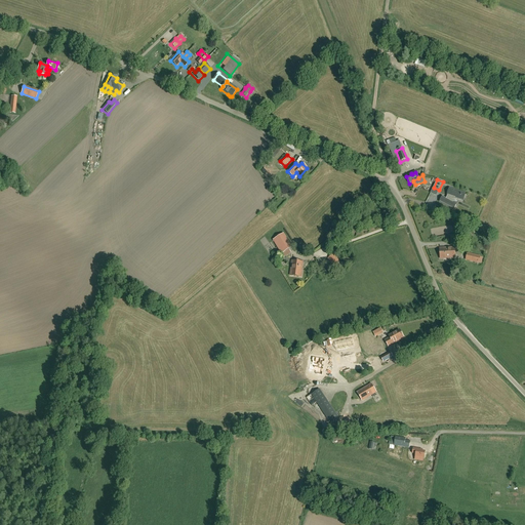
[(443,197),(440,201),(454,208),(456,203),(454,202),(455,198),(463,201),(466,193),(450,188),(448,195),(446,198),(443,197)]
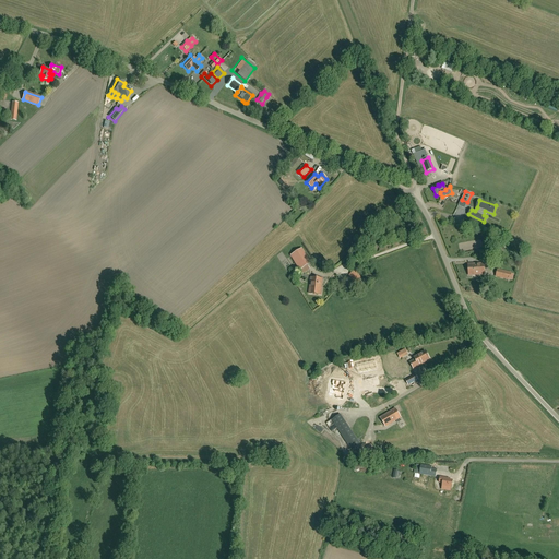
[(301,273),(312,265),(304,251),(292,258),(301,273)]
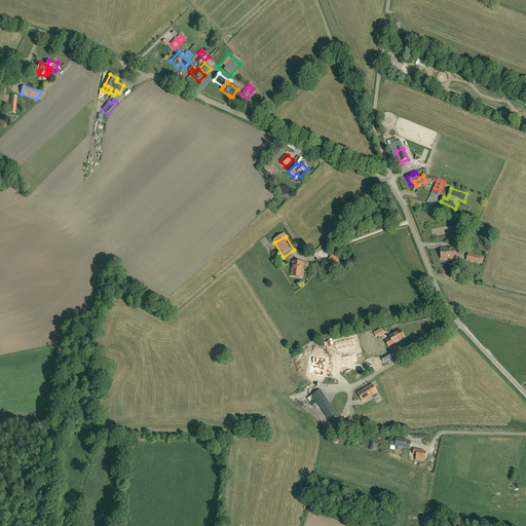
[(441,259),(455,259),(455,249),(441,250),(441,259)]
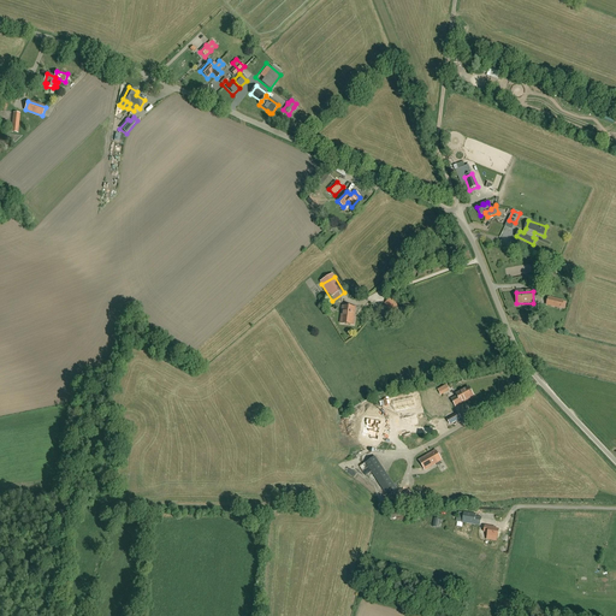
[(562,309),(563,301),(548,297),(546,306),(562,309)]
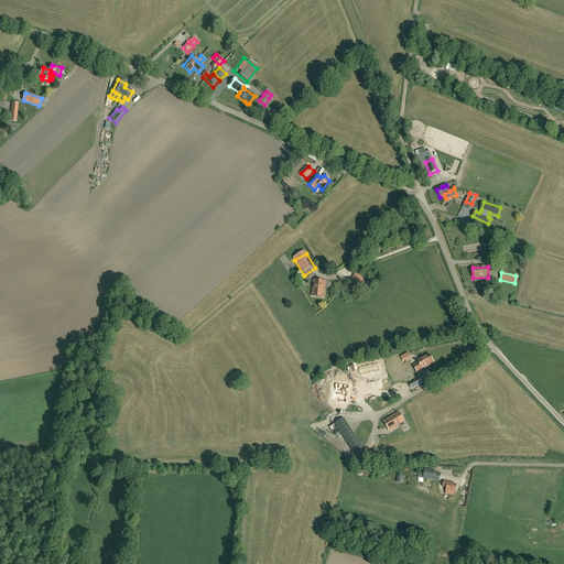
[(368,289),(365,284),(366,282),(358,273),(351,279),(364,292),(368,289)]
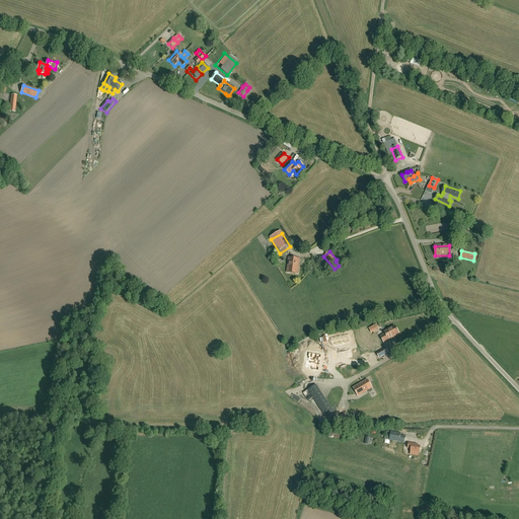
[(298,274),(299,260),(289,258),(287,273),(298,274)]
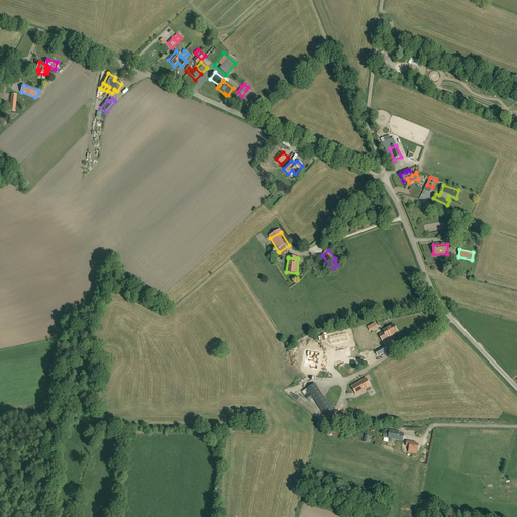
[(393,334),(397,332),(393,325),(383,331),(384,333),(379,335),(383,341),(394,335),(393,334)]
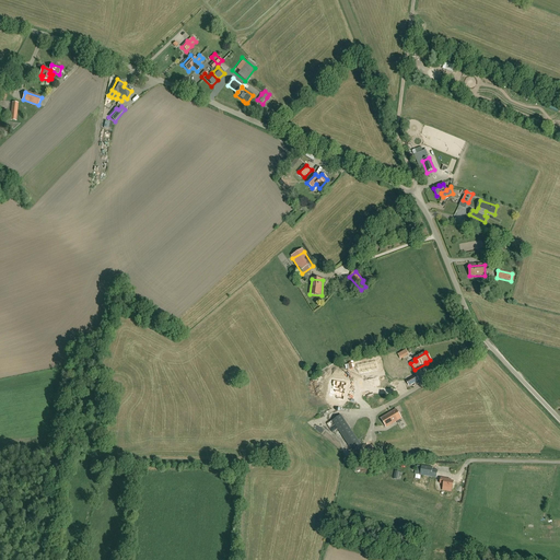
[(376,362),(357,365),(359,374),(378,370),(376,362)]
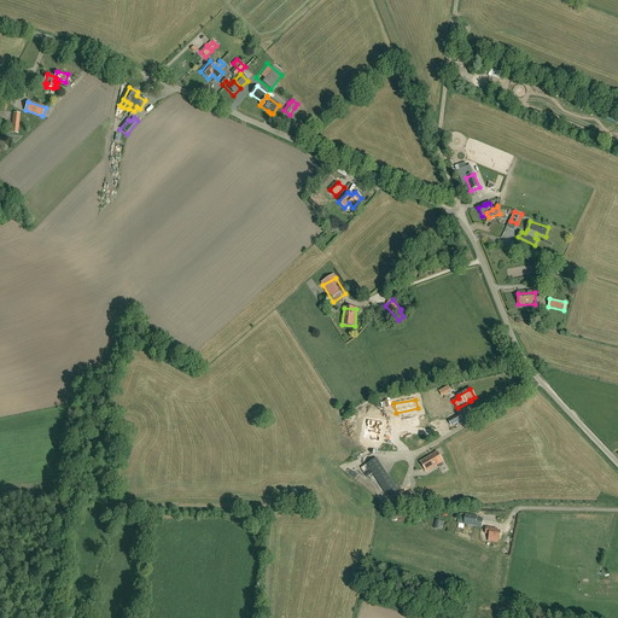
[(432,409),(392,419),(395,431),(436,423),(432,409)]
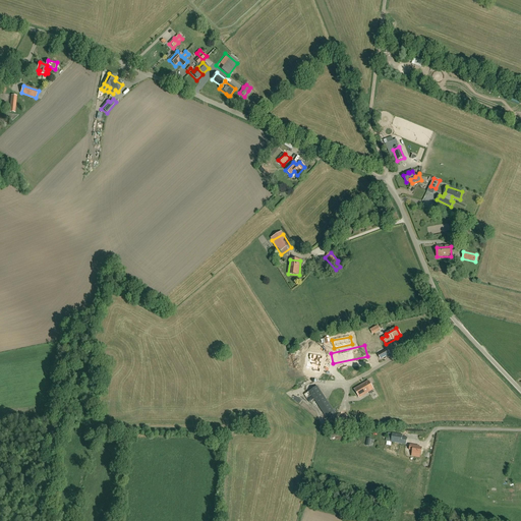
[(305,356),(324,351),(323,347),(304,352),(305,356)]
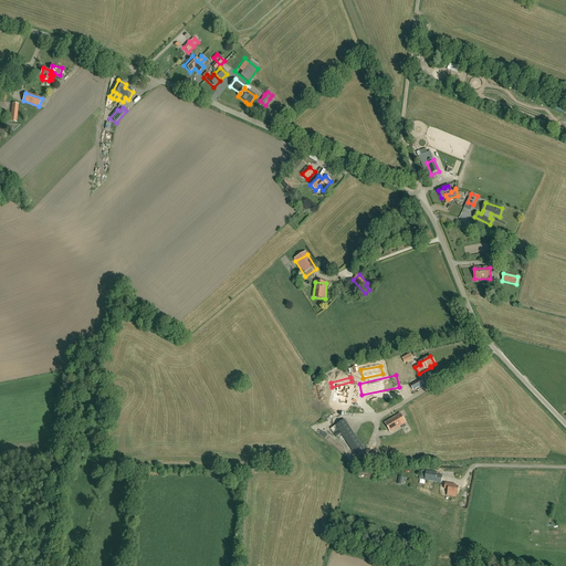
[(413,390),(425,385),(422,378),(410,384),(413,390)]
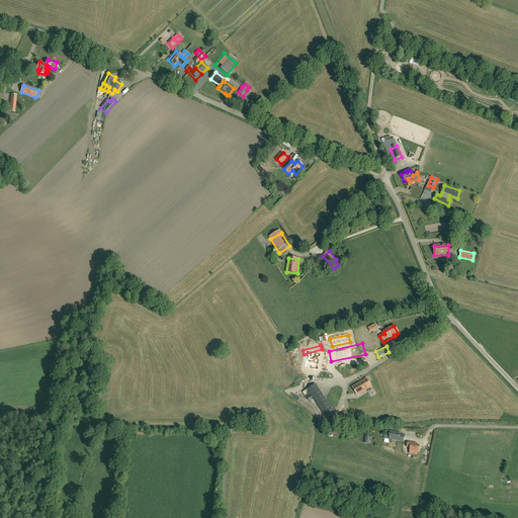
[(307,360),(305,367),(308,367),(312,368),(312,370),(318,371),(322,356),(310,353),(309,357),(309,361),(307,360)]
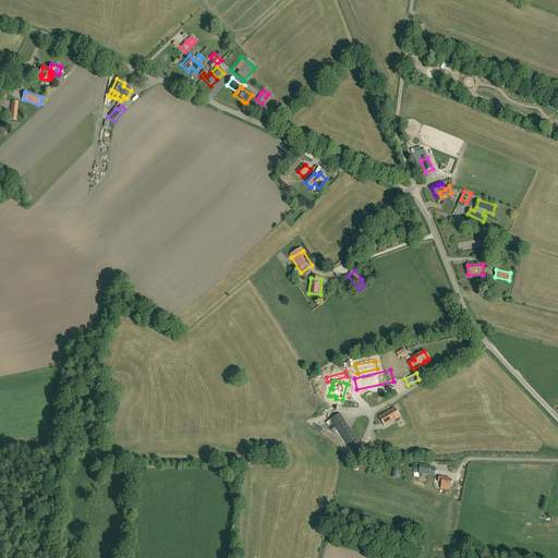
[(320,390),(307,396),(311,403),(324,398),(320,390)]
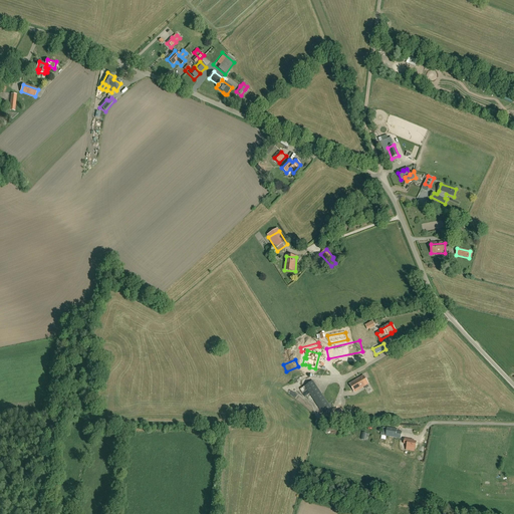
[(354,393),(368,383),(364,377),(358,380),(358,379),(349,384),(354,393)]
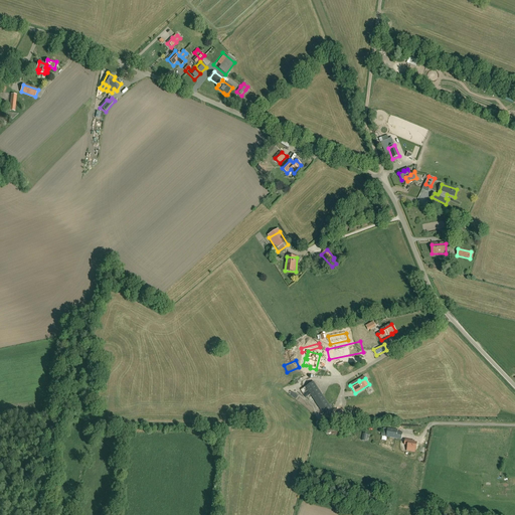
[(324,414),(332,409),(314,382),(301,390),(306,398),(311,394),(324,414)]
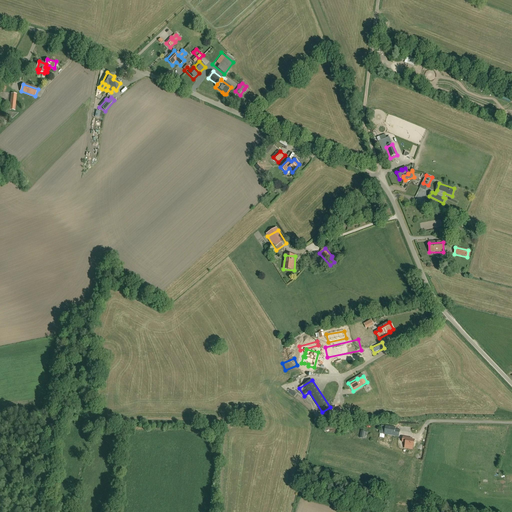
[(272,398),(274,400),(268,406),(275,413),(289,397),(282,391),(279,394),(277,392),(272,398)]
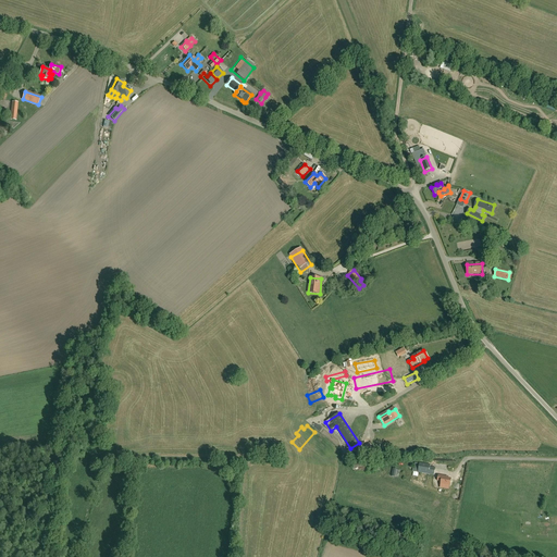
[(327,447),(324,452),(334,456),(334,457),(339,460),(344,454),(335,449),(334,450),(327,447)]
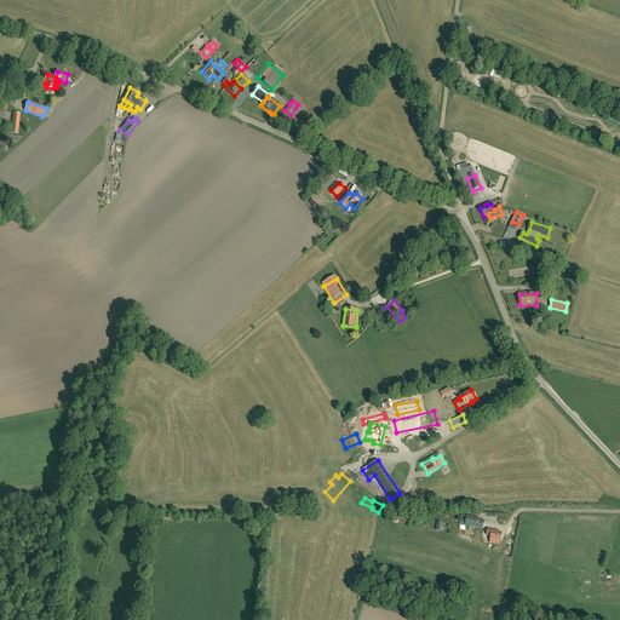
[(70,515),(67,514),(65,515),(59,515),(58,524),(64,526),(65,518),(69,518),(70,515)]
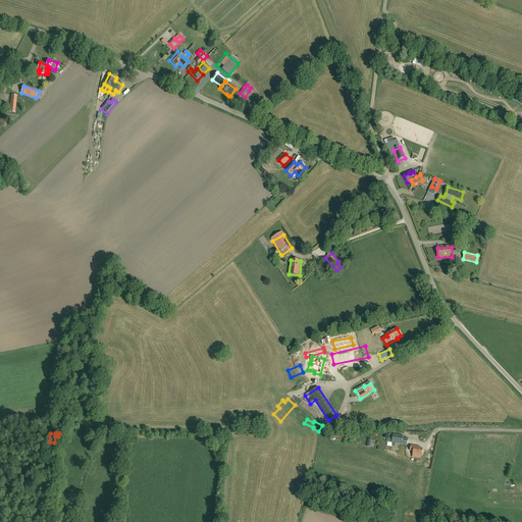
[(407,446),(408,438),(403,438),(403,436),(393,434),(392,442),(407,446)]
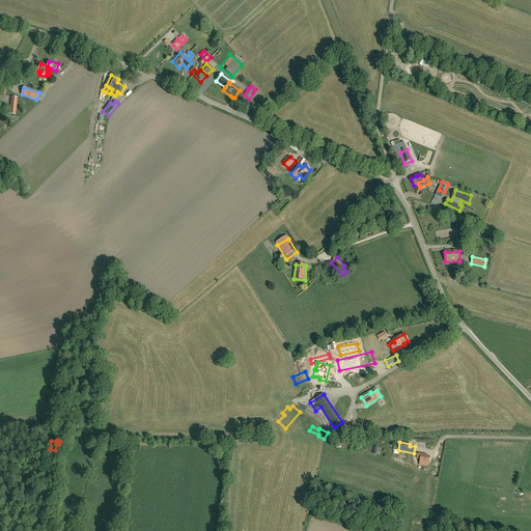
[(428,464),(429,457),(426,456),(426,455),(418,454),(417,458),(420,459),(420,462),(428,464)]
